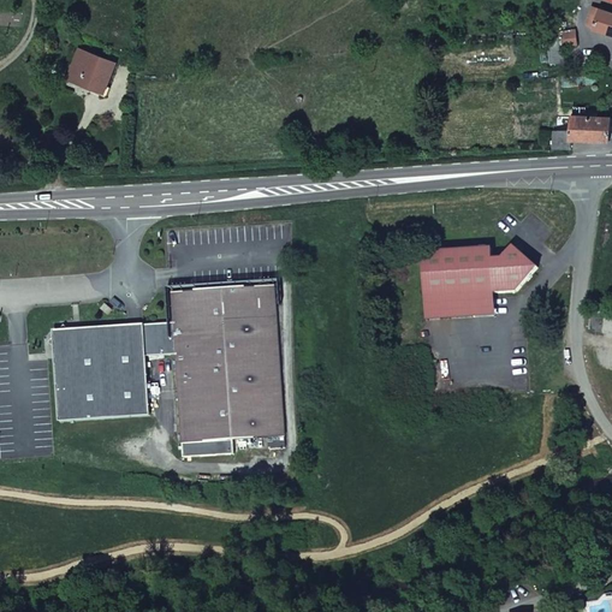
[(611,10),(596,5),(589,27),(611,34),(611,10)]
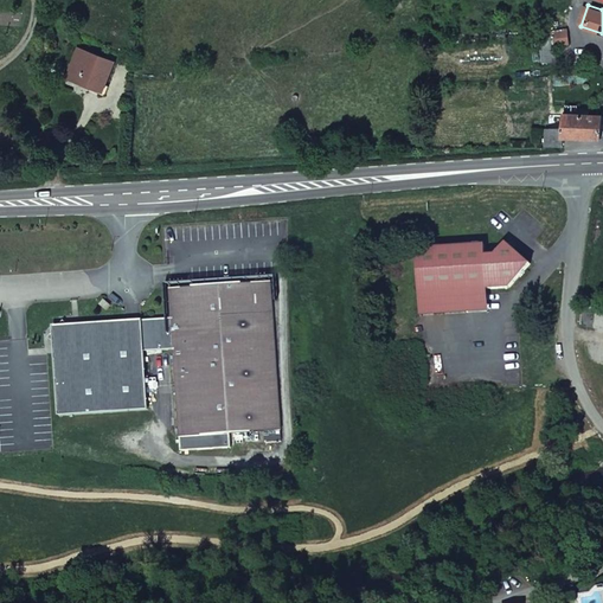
[(563,25),(539,29),(540,40),(537,42),(539,59),(547,58),(555,56),(553,43),(565,40),(563,25)]
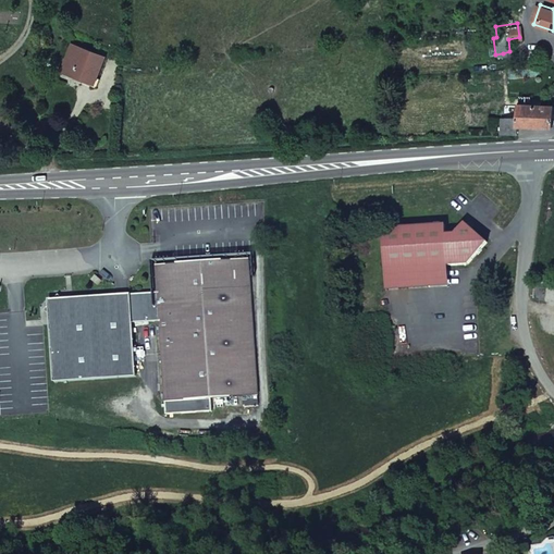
[(101,53),(68,41),(57,69),(71,73),(73,66),(93,74),(101,53)]
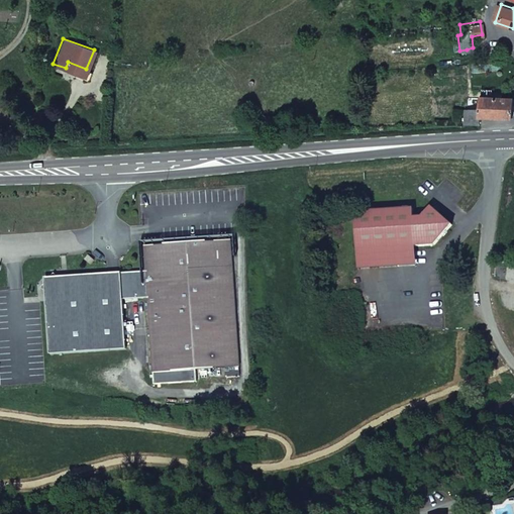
[(68,62),(66,68),(84,75),(86,69),(68,62)]
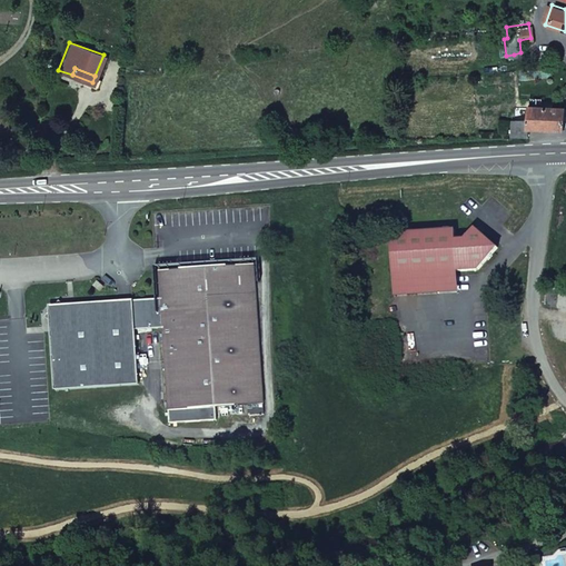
[(509,118),(507,133),(523,133),(524,126),(559,127),(562,106),(529,103),(528,100),(525,100),(524,118),(509,118)]
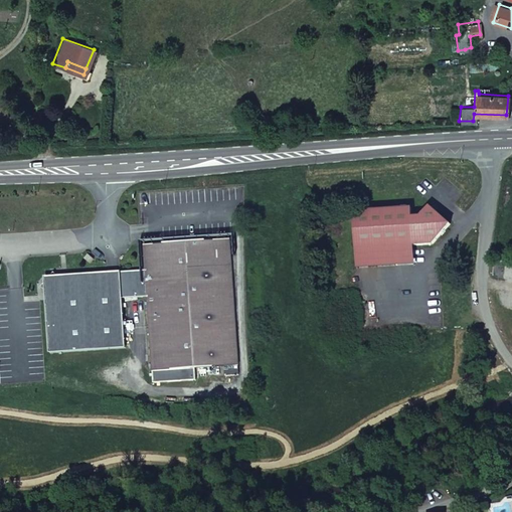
[(351,207),(353,246),(411,242),(431,242),(448,221),(427,203),(417,212),(409,213),(408,204),(351,207)]
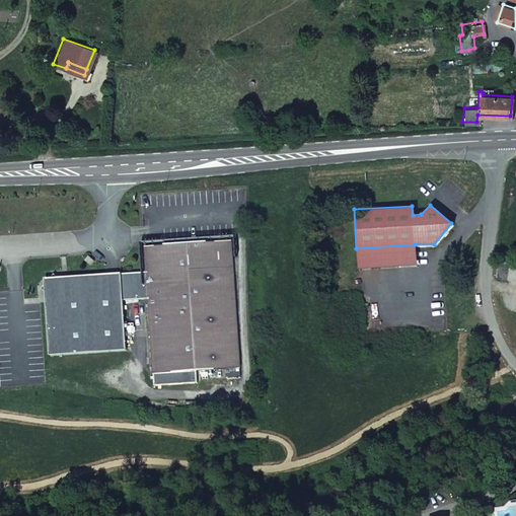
[(231,237),(143,244),(145,269),(112,272),(67,276),(62,279),(53,271),(40,286),(49,294),(46,299),(50,353),(127,347),(123,297),(148,295),(154,382),(200,378),(199,367),(241,363),(231,237)]
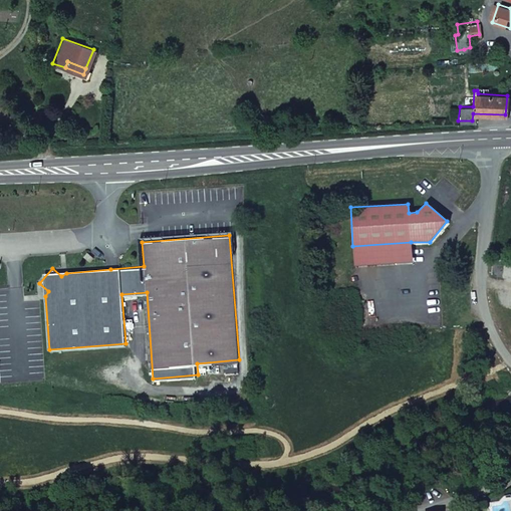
[(411,242),(352,246),(353,264),(412,261),(411,242)]
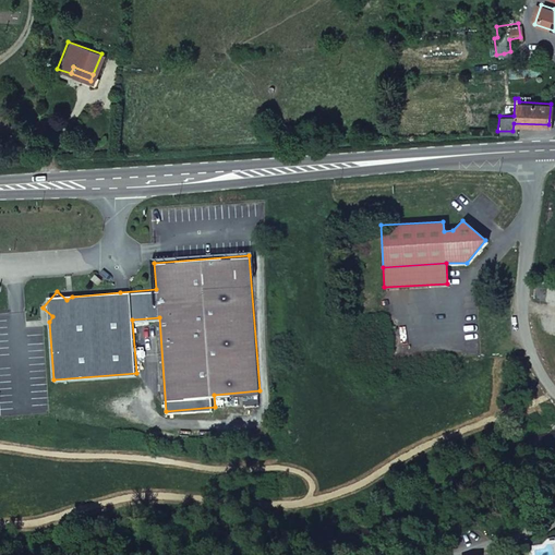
[(94,274),(91,278),(97,282),(100,278),(94,274)]
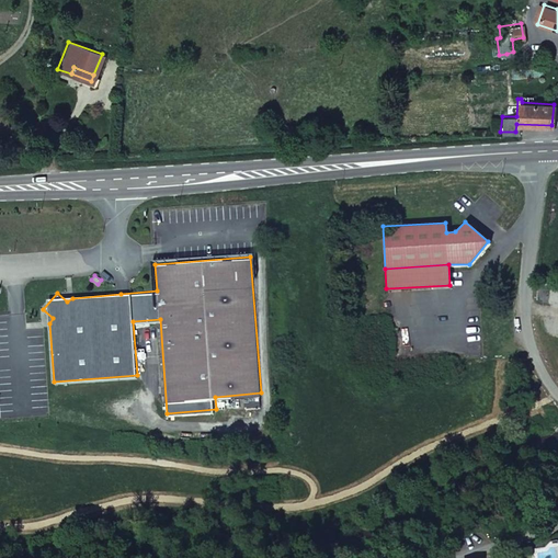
[(261,393),(247,394),(248,405),(262,403),(261,393)]
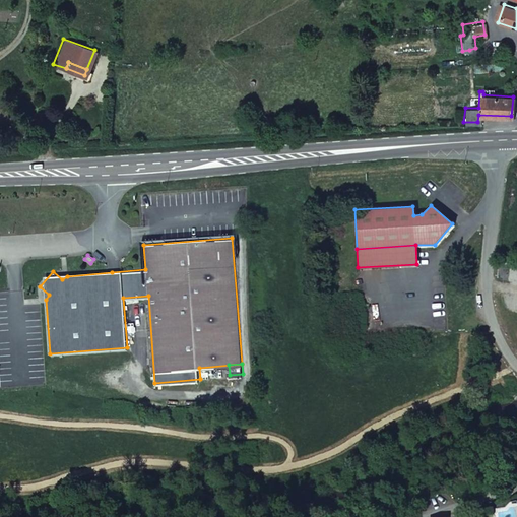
All buildings are outlined.
